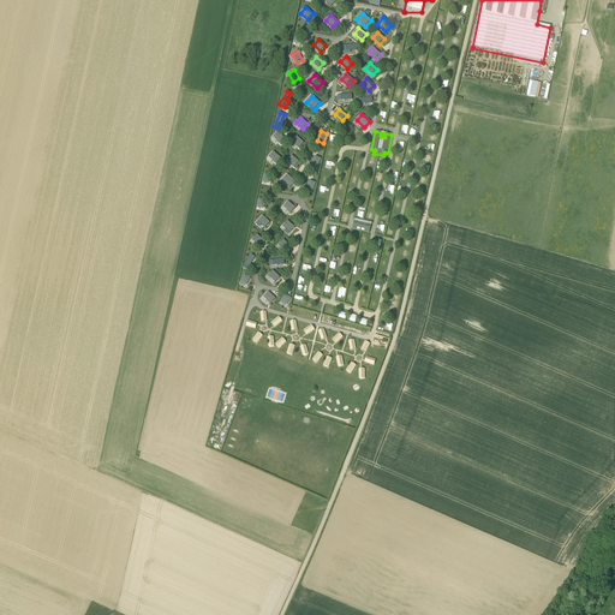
[(279,132),(273,137),(280,144),(286,139),(279,132)]
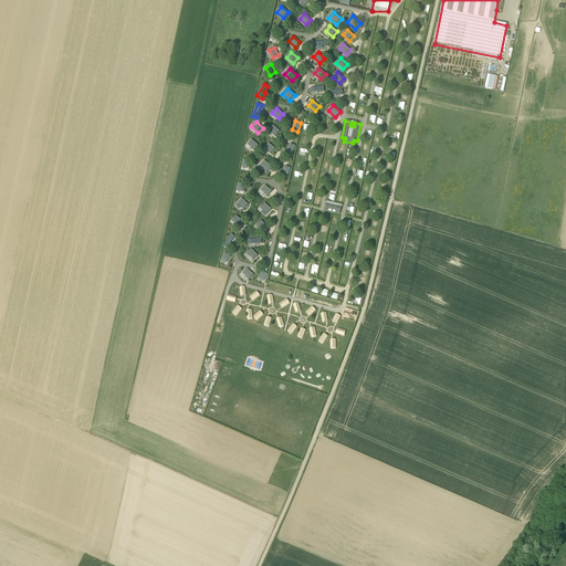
[(269,130),(275,136),(280,132),(273,126),(269,130)]
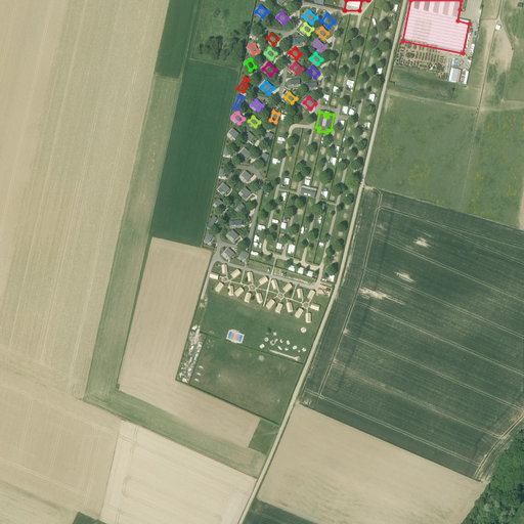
[(233,130),(229,134),(235,139),(239,135),(233,130)]
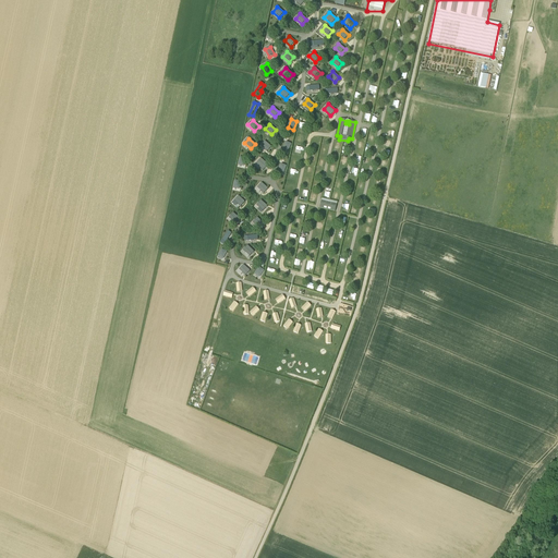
[(265,142),(261,146),(267,152),(271,147),(265,142)]
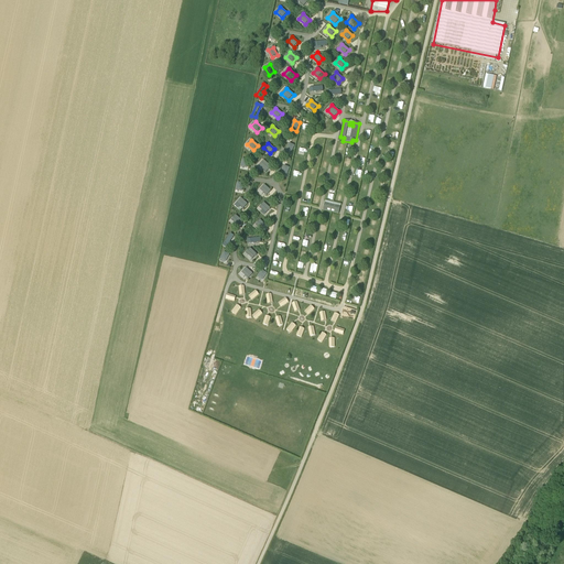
[(289,143),(285,151),(291,154),(295,147),(289,143)]
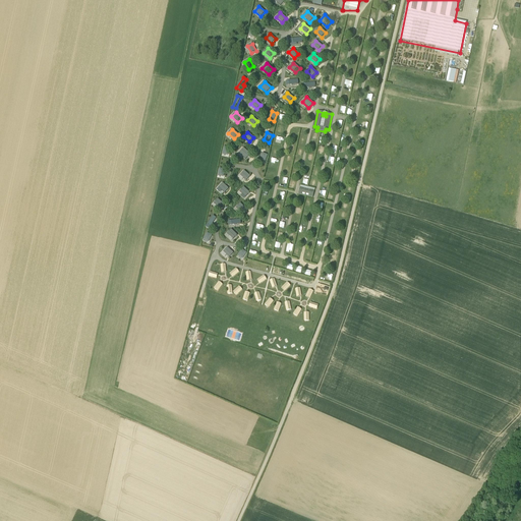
[(244,149),(239,154),(245,160),(250,155),(244,149)]
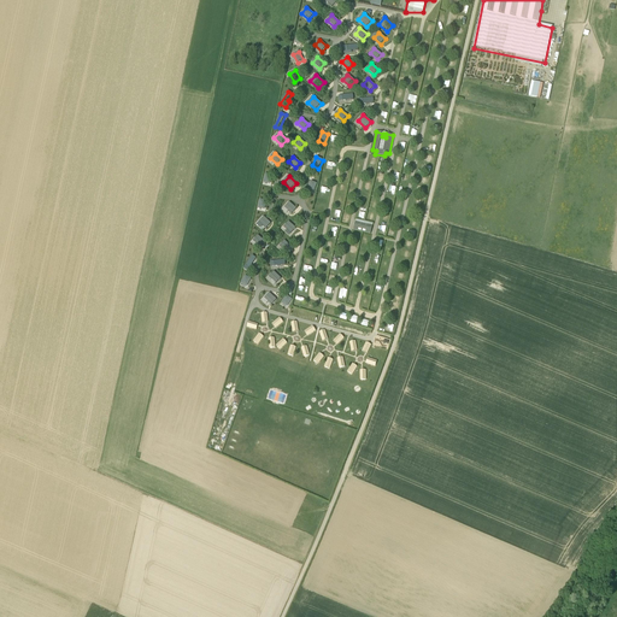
[(311,181),(307,191),(313,193),(317,184),(311,181)]
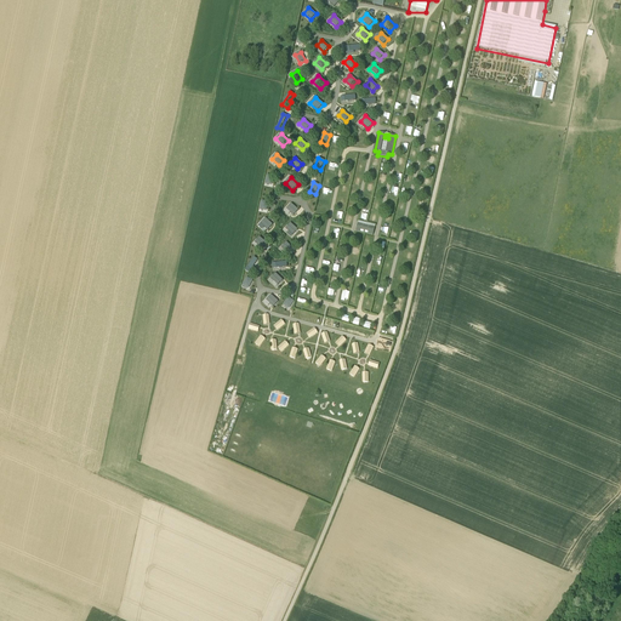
[(291,204),(286,209),(294,216),(298,210),(291,204)]
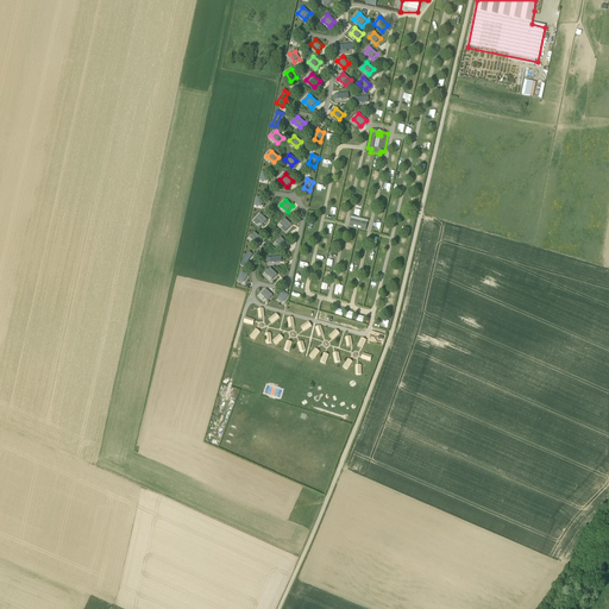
[(261,214),(256,219),(263,226),(268,221),(261,214)]
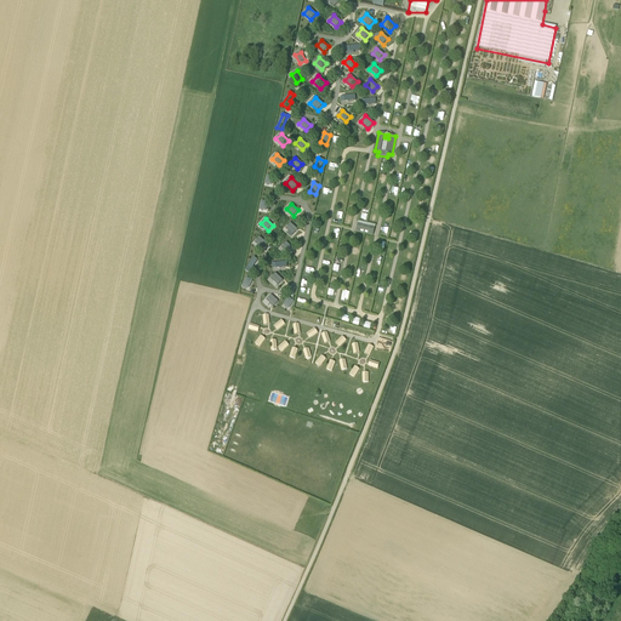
[(290,223),(286,228),(292,235),(297,229),(290,223)]
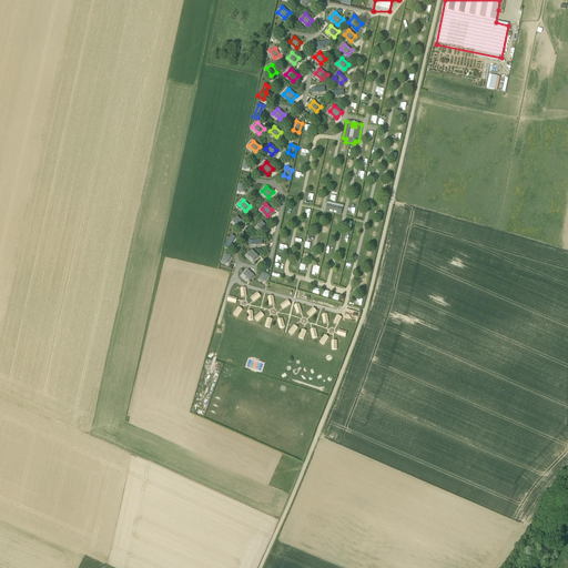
[(327,204),(326,212),(333,213),(342,215),(343,209),(327,204)]
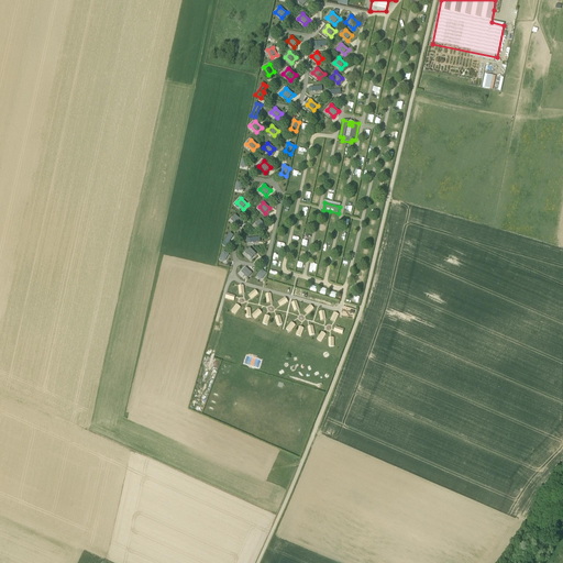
[(235,214),(231,220),(238,225),(242,221),(235,214)]
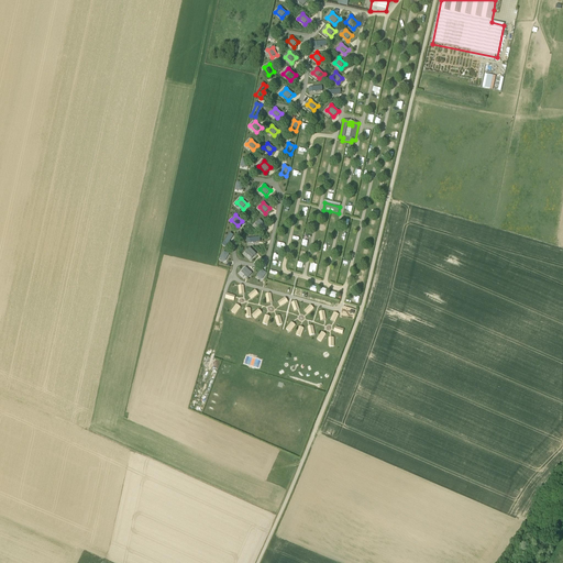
[(260,220),(255,224),(262,230),(266,225),(260,220)]
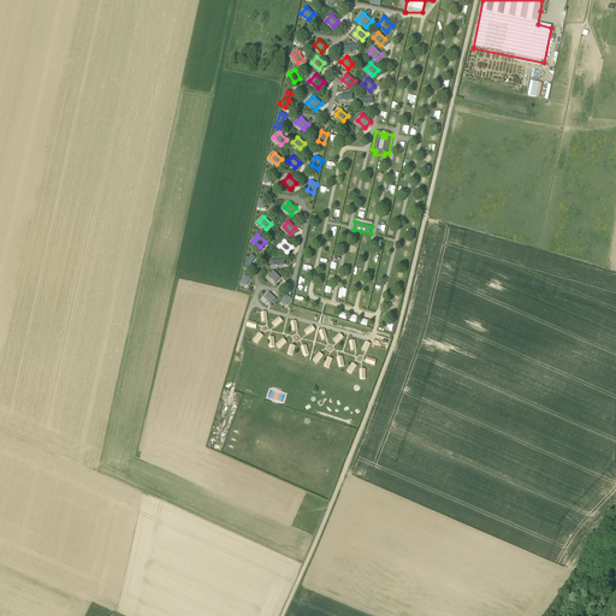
[(252,255),(243,268),(248,271),(256,258),(252,255)]
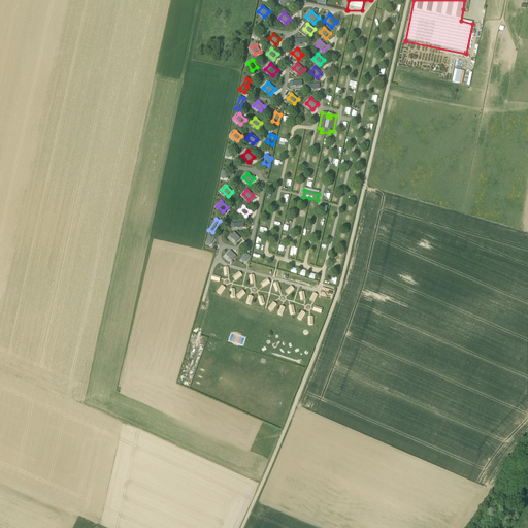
[(234,233),(230,237),(236,242),(240,238),(234,233)]
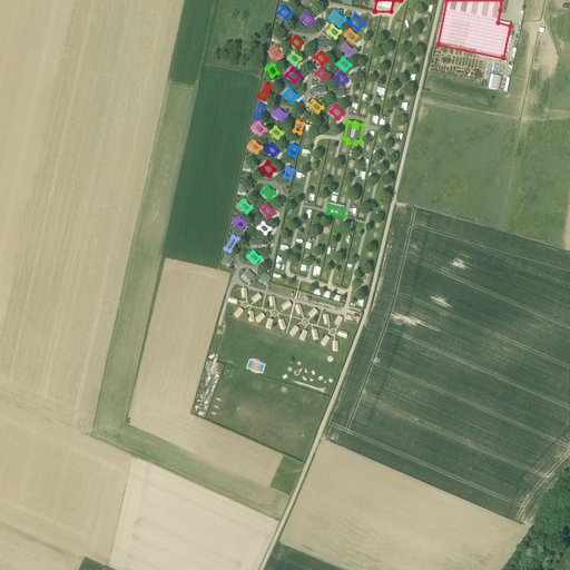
[(226,255),(223,263),(228,266),(233,258),(226,255)]
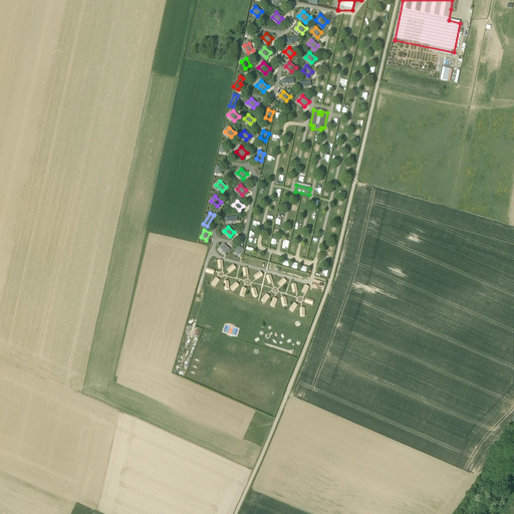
[(224,244),(220,249),(226,254),(230,250),(224,244)]
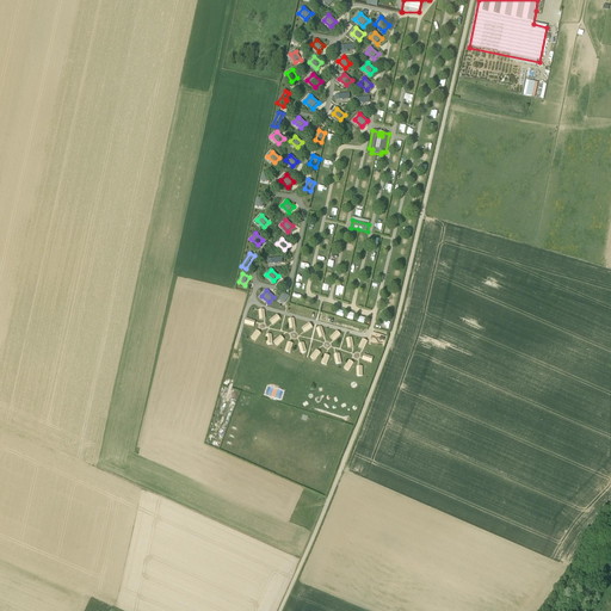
[(284,292),(278,301),(284,304),(290,297),(284,292)]
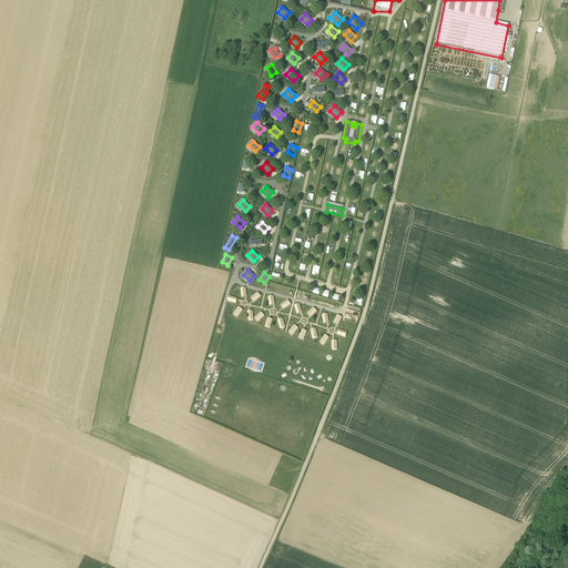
[(253,302),(261,297),(259,293),(251,297),(253,302)]
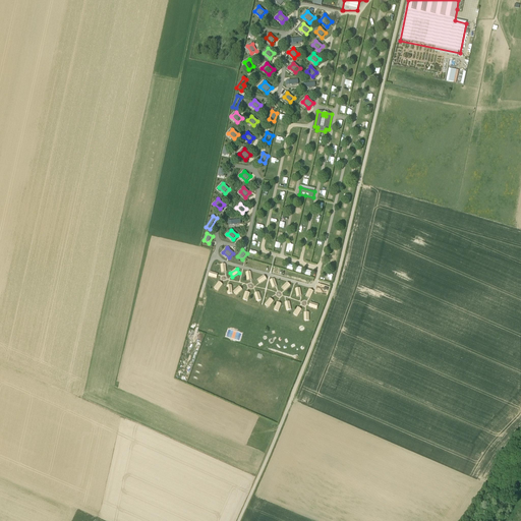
[(265,275),(257,279),(259,284),(267,279),(265,275)]
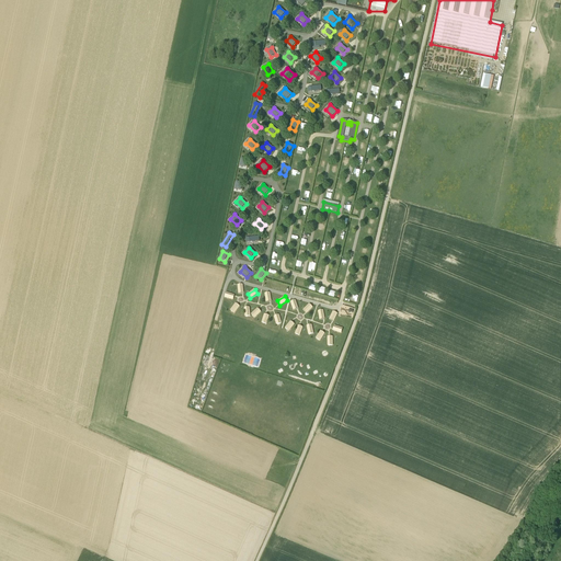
[(237,302),(230,310),(235,313),(240,307),(237,302)]
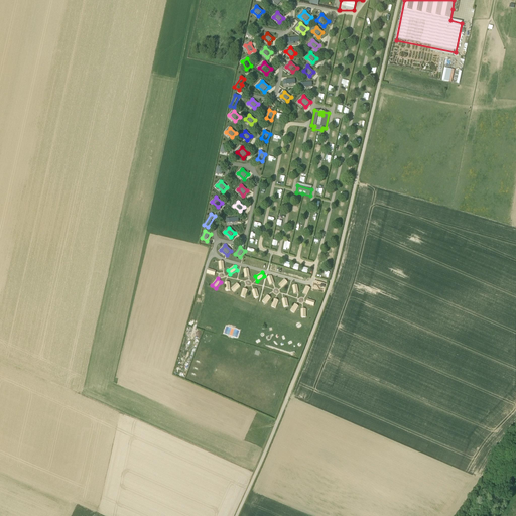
[(285,279),(278,285),(282,288),(288,283),(285,279)]
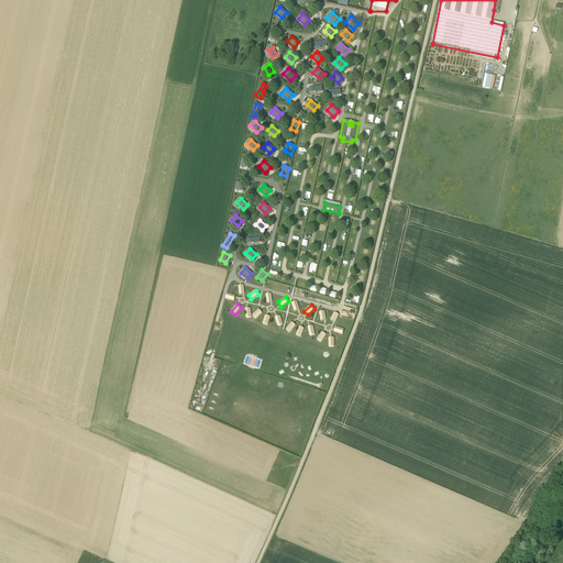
[(252,315),(255,319),(263,313),(258,309),(252,315)]
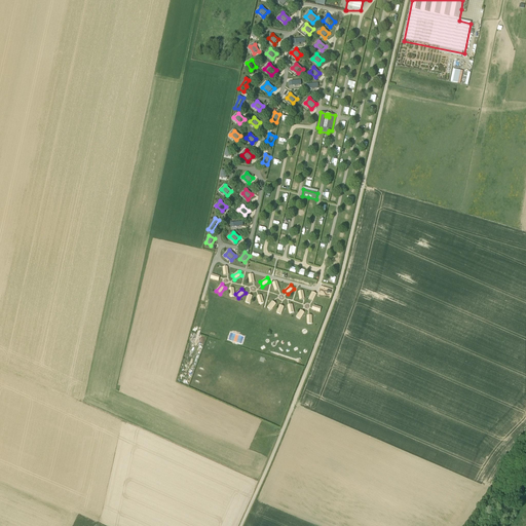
[(313,302),(317,294),(312,292),(308,299),(313,302)]
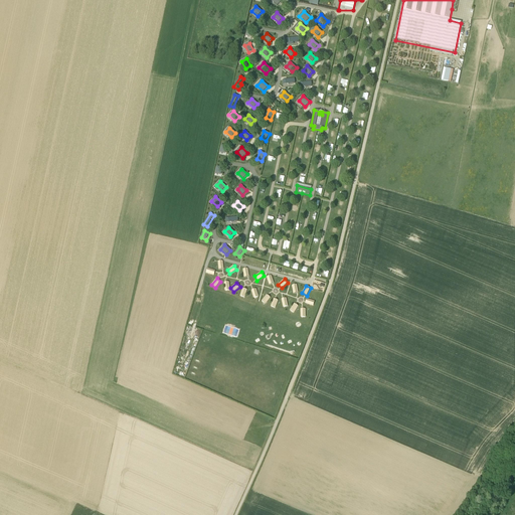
[(268,295),(262,301),(266,304),(271,298),(268,295)]
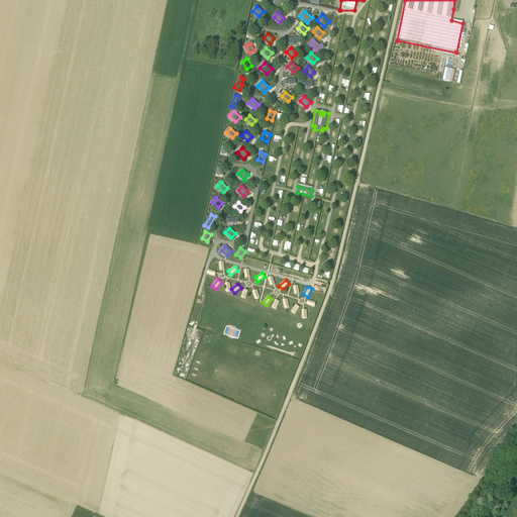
[(296,314),(300,306),(295,304),(292,312),(296,314)]
